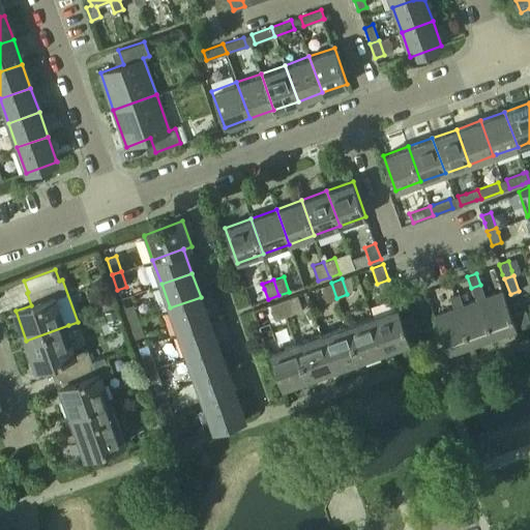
[(320,286),(326,301),(336,298),(331,283),(320,286)]
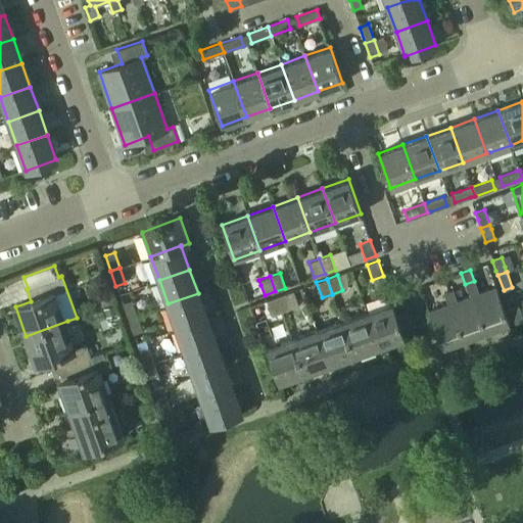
[(473,294),(478,292),(474,281),(465,284),(469,295),(457,300),(450,302),(465,341),(486,334),(473,294)]
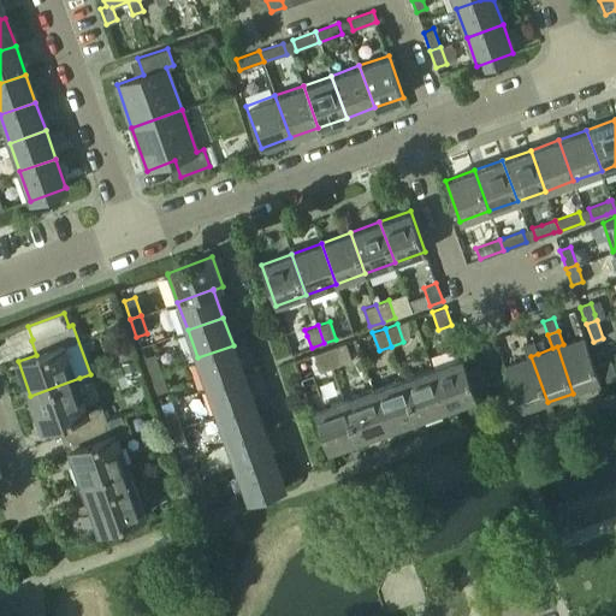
[(584,337),(563,344),(557,347),(573,394),(600,384),(584,337)]
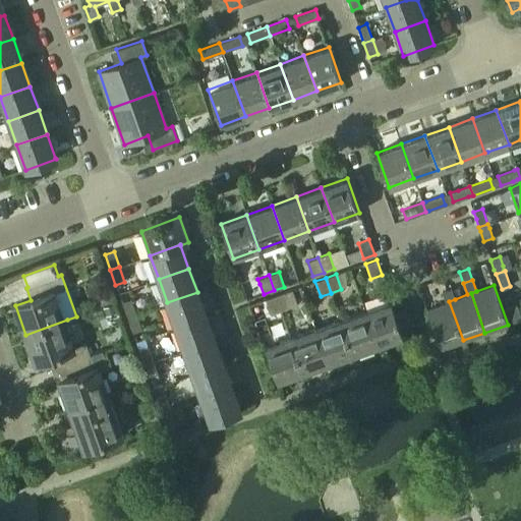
[(449,301),(455,299),(451,288),(442,291),(446,302),(426,309),(441,348),(463,340),(449,301)]
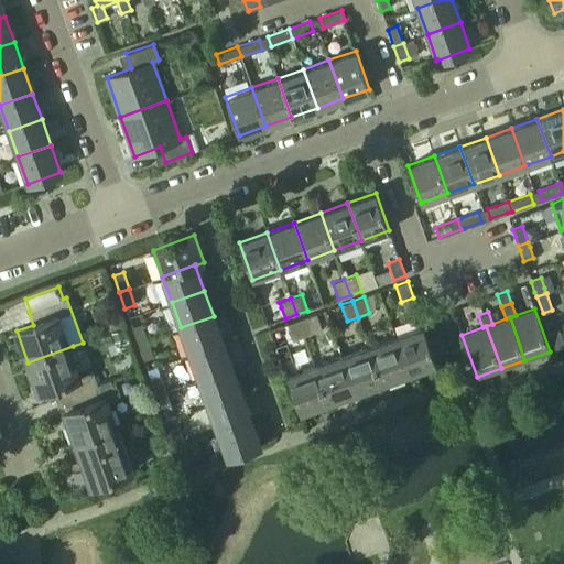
[(299,320),(304,336),(322,329),(316,314),(299,320)]
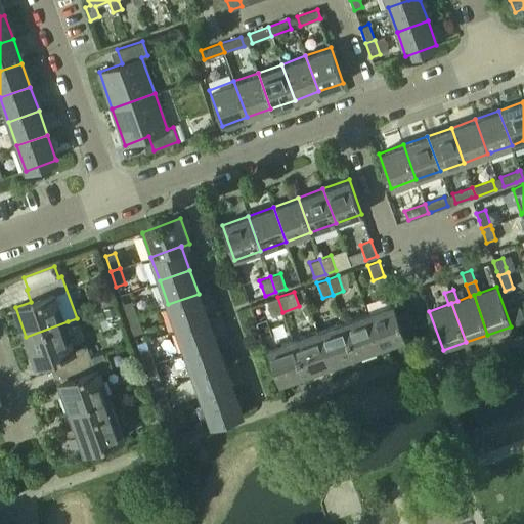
[(176,329),(207,317),(199,294),(168,304),(176,329)]
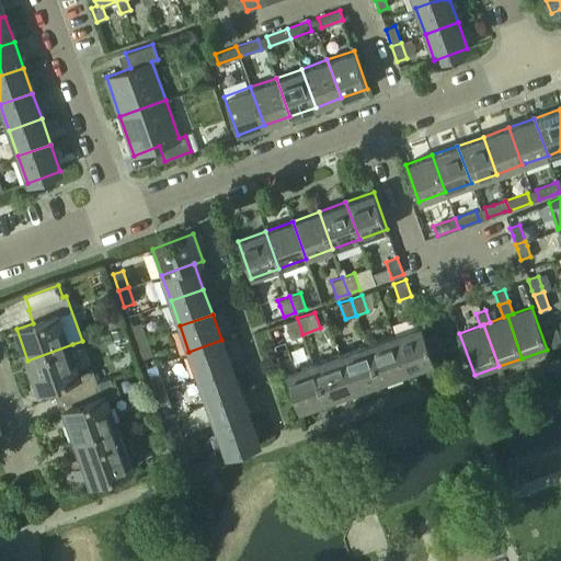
[(285,322),(290,339),(302,334),(297,318),(285,322)]
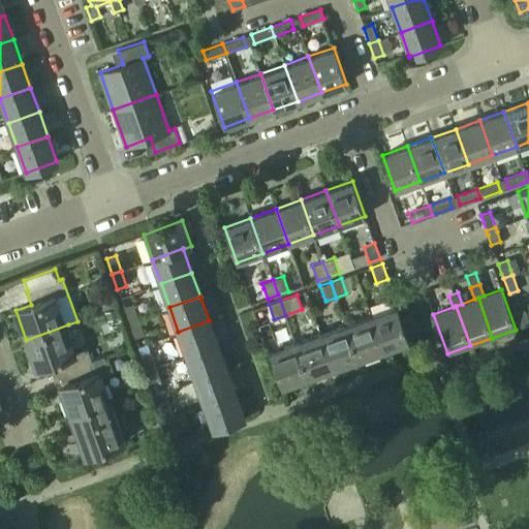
[(133,304),(124,307),(129,321),(138,318),(133,304)]
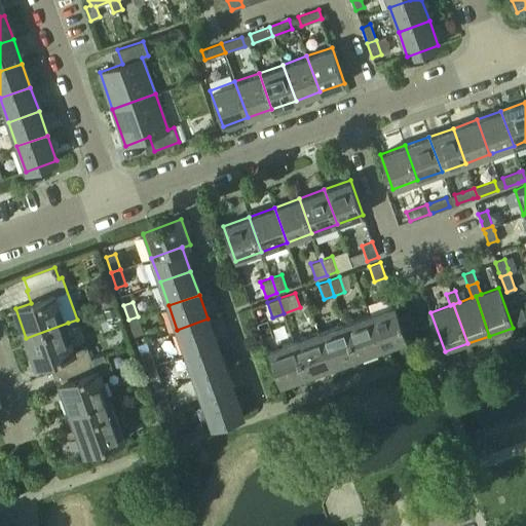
[(369,313),(381,348),(407,339),(395,304),(369,313)]
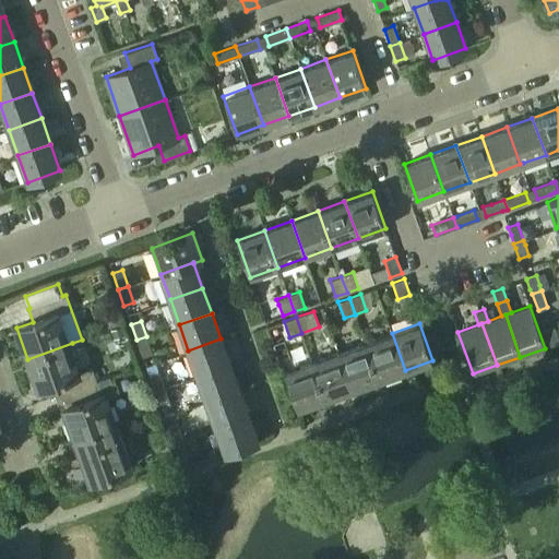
[(558,340),(554,326),(545,330),(550,346),(558,343),(558,340)]
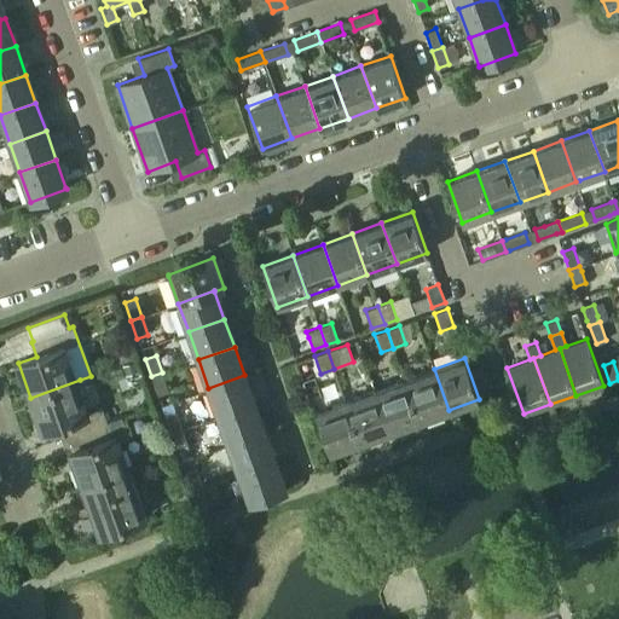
[(449,410),(434,369),(404,380),(418,420),(449,410)]
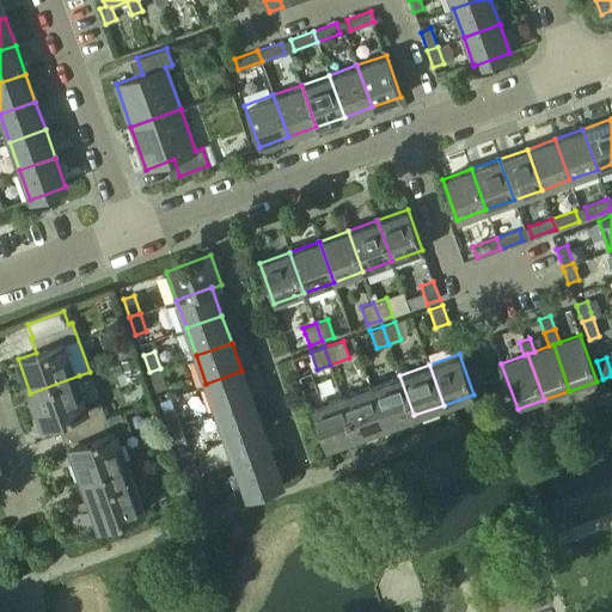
[(160,368),(150,372),(155,391),(166,386),(160,368)]
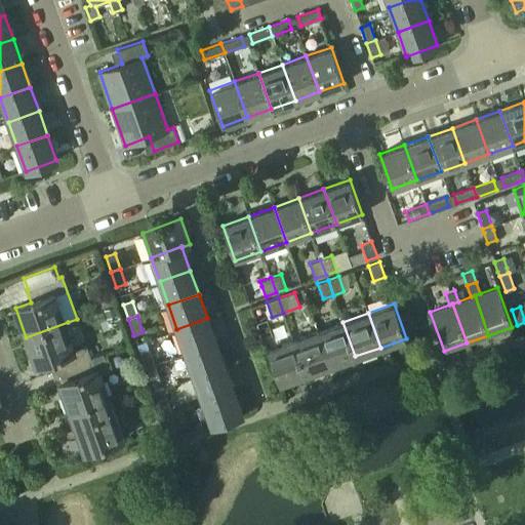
[(186,353),(215,342),(207,318),(176,329),(186,353)]
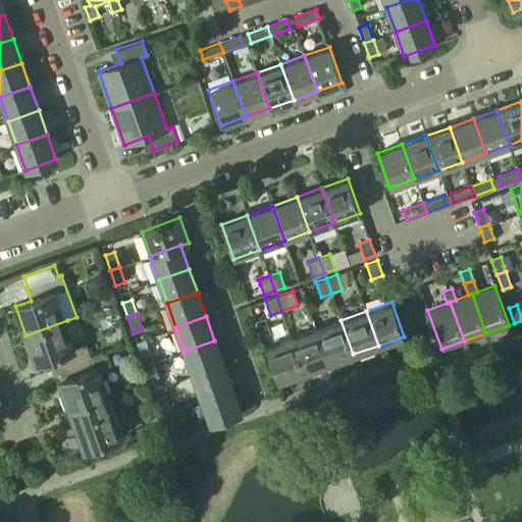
[(67,320),(25,335),(36,365),(51,359),(54,368),(90,356),(85,344),(75,348),(67,320)]
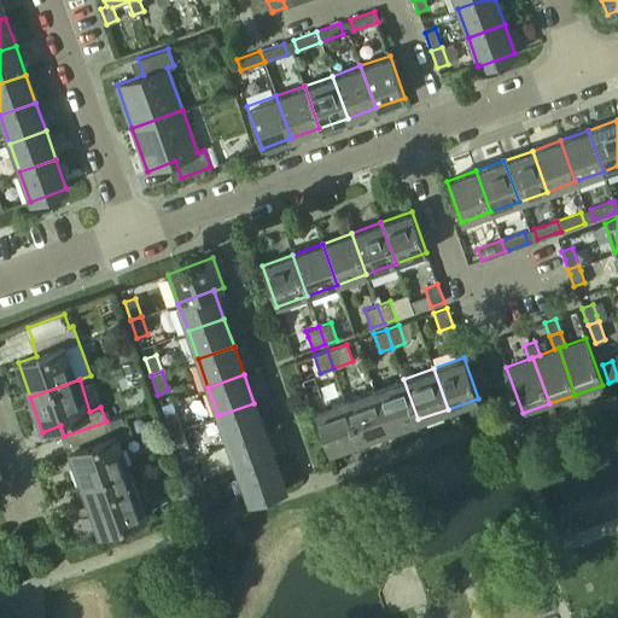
[(418,419),(403,379),(374,389),(389,430),(418,419)]
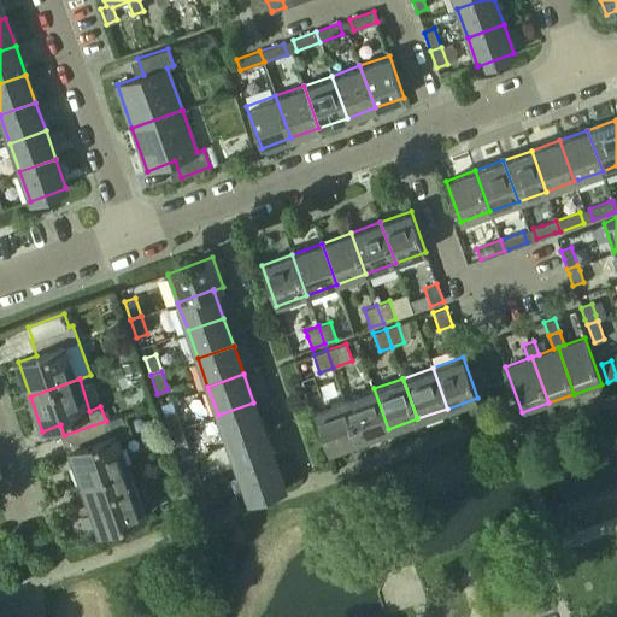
[(388,429),(374,388),(345,399),(359,440),(388,429)]
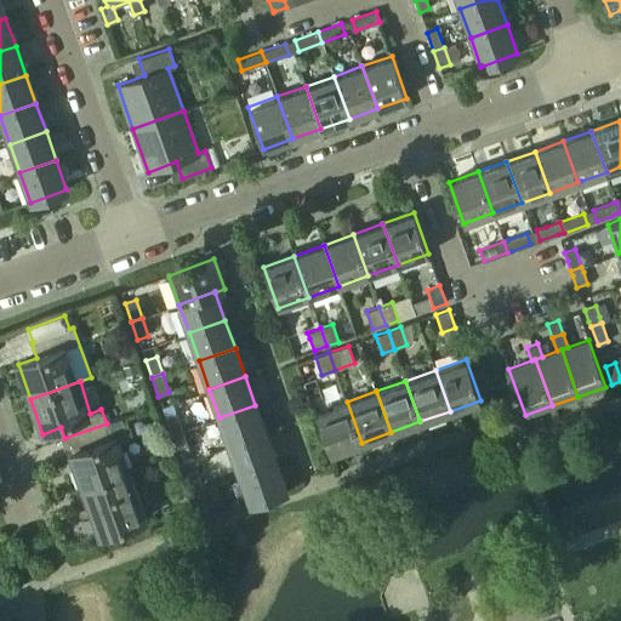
[(315,412),(331,454),(362,443),(347,402),(315,412)]
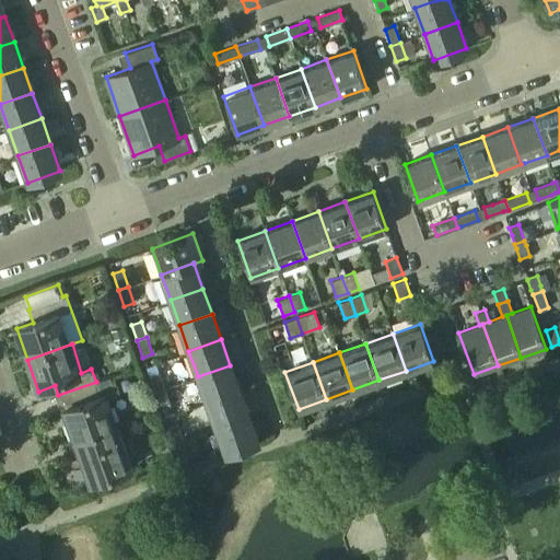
[(207,403),(240,391),(230,365),(198,376),(207,403)]
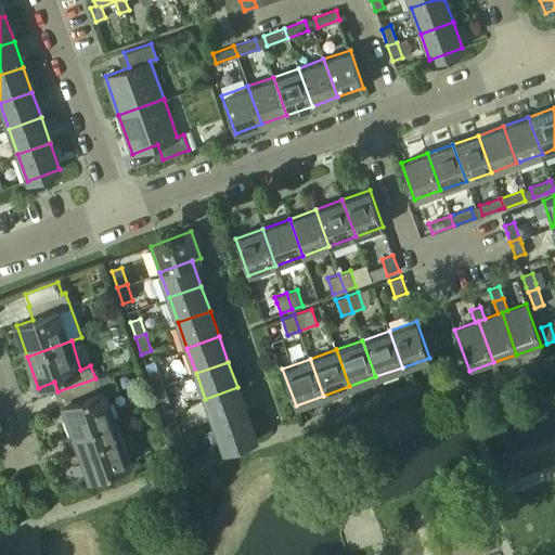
[(154,388),(164,385),(157,369),(149,372),(154,388)]
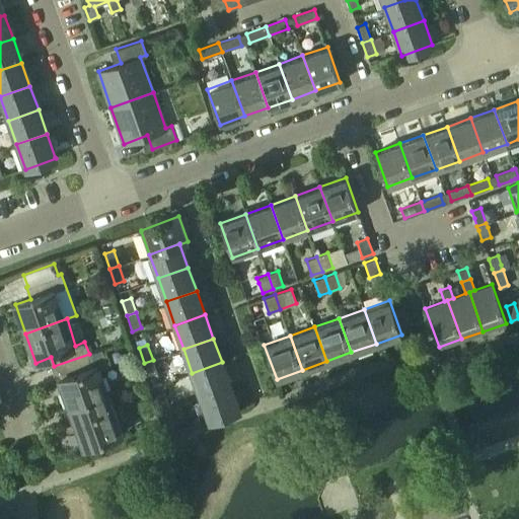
[(101,350),(89,354),(54,366),(69,406),(106,393),(96,366),(106,363),(101,350)]
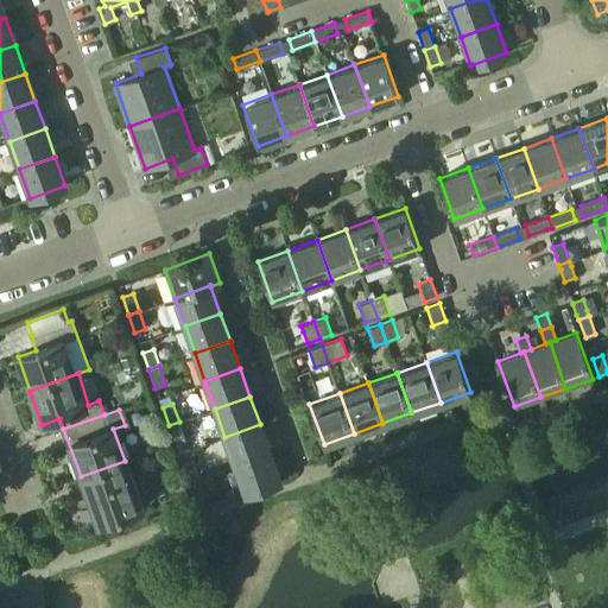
[(179,422),(169,425),(175,443),(185,439),(179,422)]
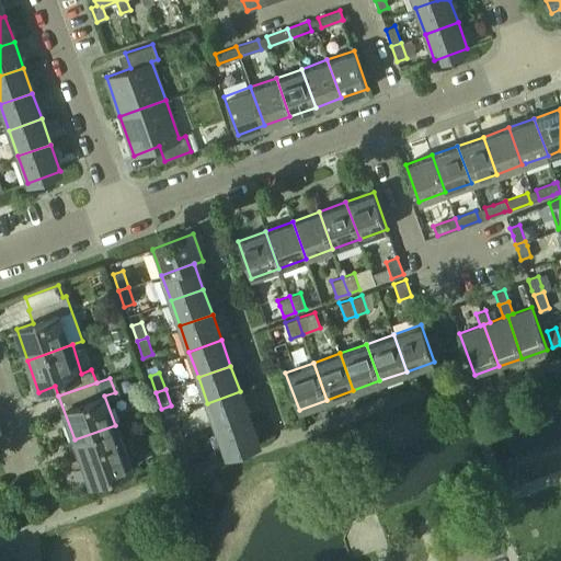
[(216,428),(249,416),(240,391),(207,403),(216,428)]
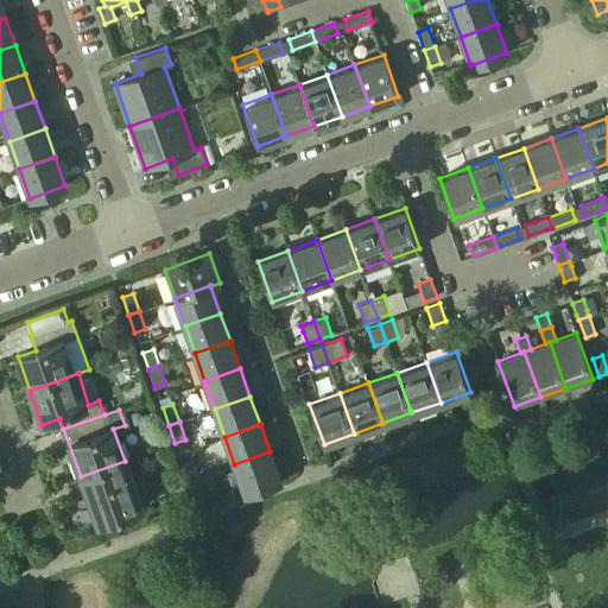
[(270,451),(234,464),(245,493),(280,481),(270,451)]
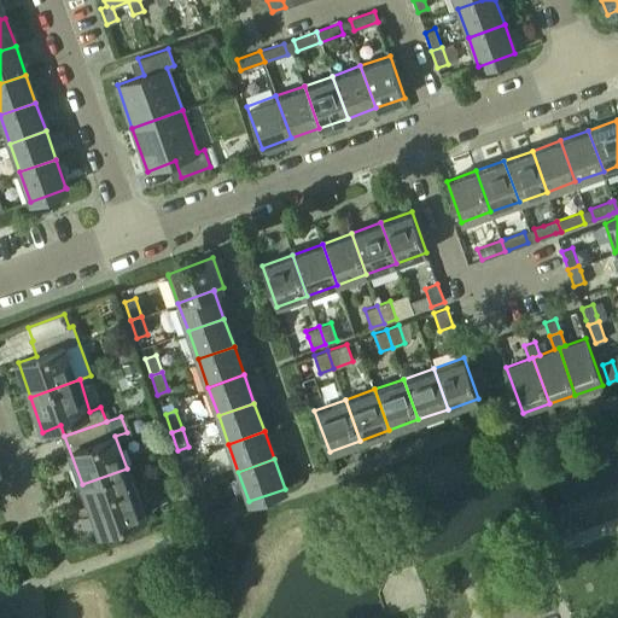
[(192,489),(202,485),(196,467),(185,471),(192,489)]
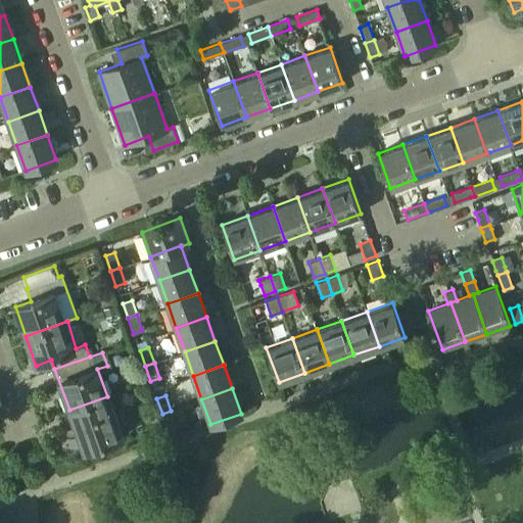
[(84,450),(123,437),(107,396),(69,410),(84,450)]
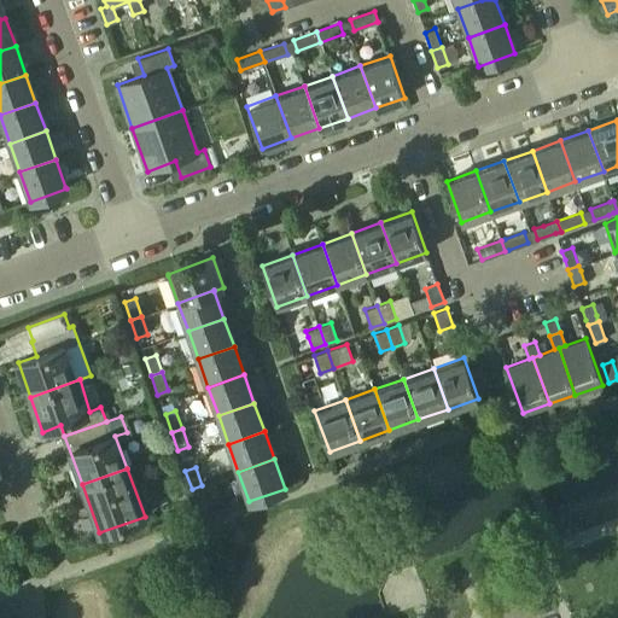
[(202,485),(192,489),(198,507),(209,503),(202,485)]
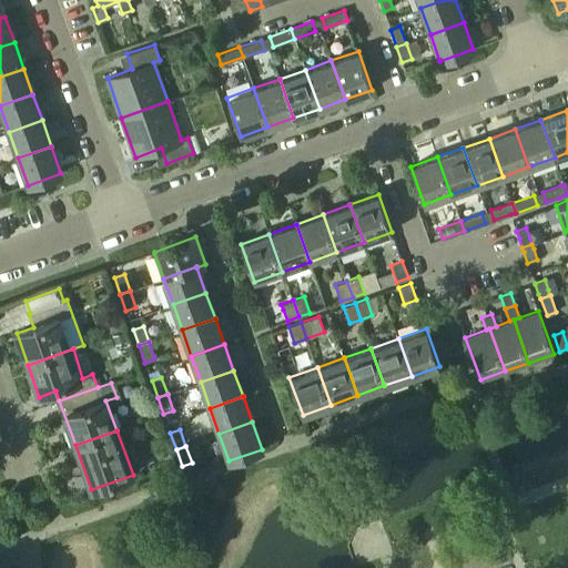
[(159,456),(159,458),(160,459),(162,462),(165,463),(166,462),(170,459),(170,457),(170,455),(168,452),(165,452),(163,452),(161,453),(160,454),(159,456)]
